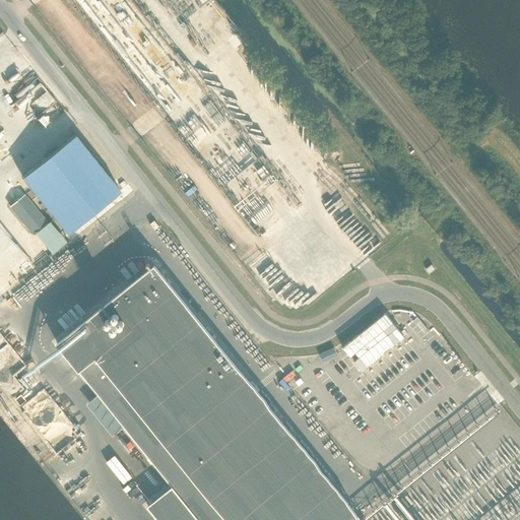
[(74,135),(22,177),(68,233),(120,191),(74,135)]
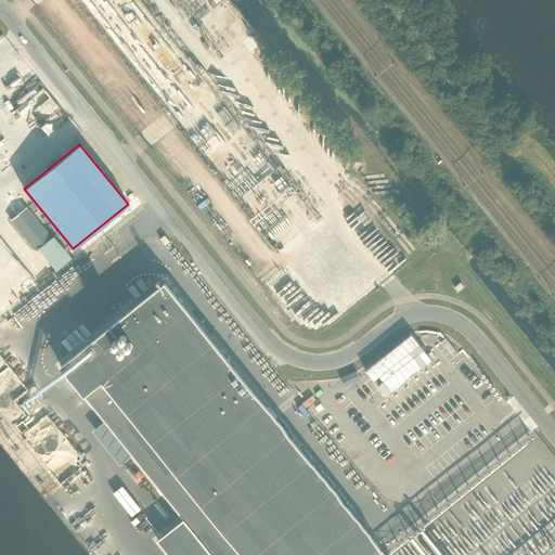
[(134,211),(142,206),(138,202),(131,207),(134,211)]
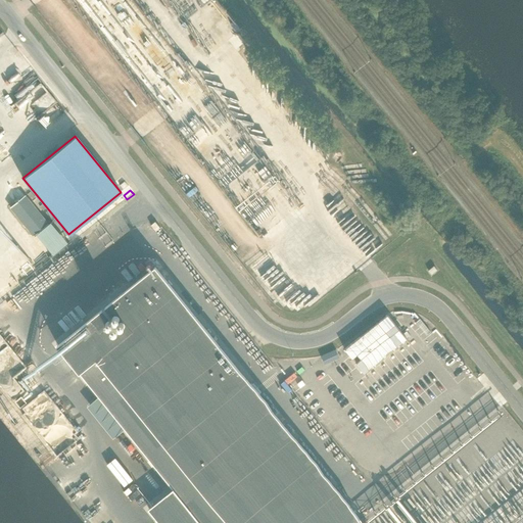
[(33,235),(47,224),(25,196),(10,207),(33,235)]
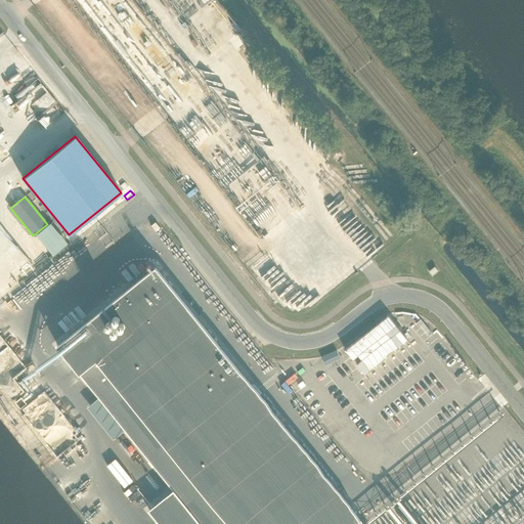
[(156,222),(151,225),(157,231),(161,228),(156,222)]
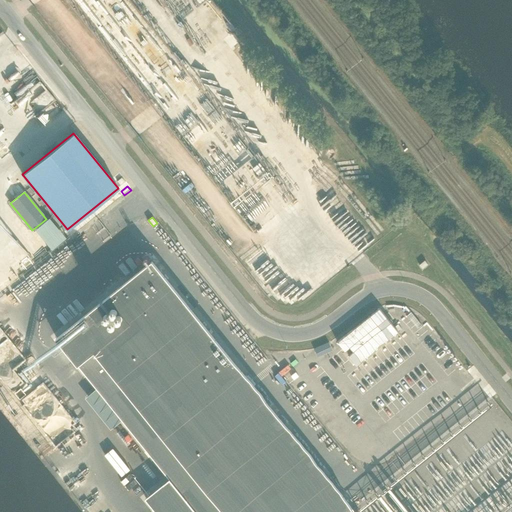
[(257,389),(206,326),(152,259),(56,337),(170,478),(146,498),(157,511),(356,511),(353,507),(257,389)]
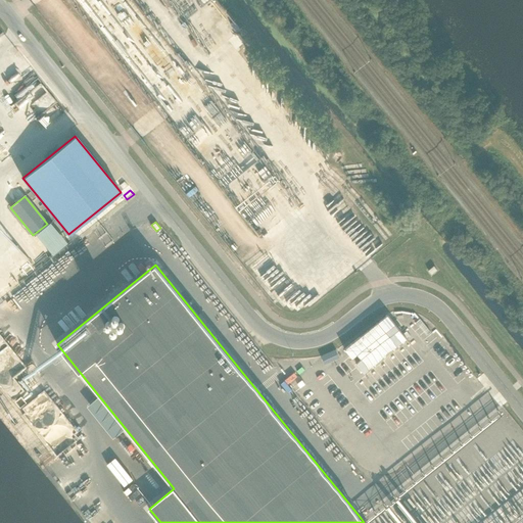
[(432,275),(437,270),(434,266),(429,271),(432,275)]
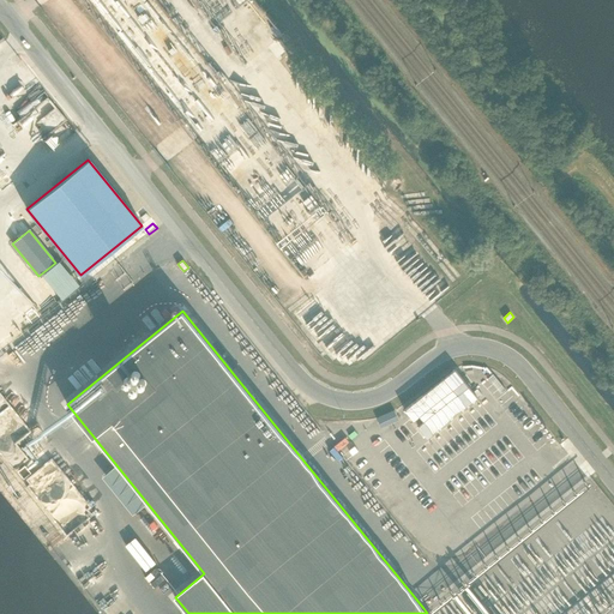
[(0,332),(4,330),(5,332),(24,330),(16,319),(14,320),(0,321),(0,324),(1,329),(0,329),(0,332)]
